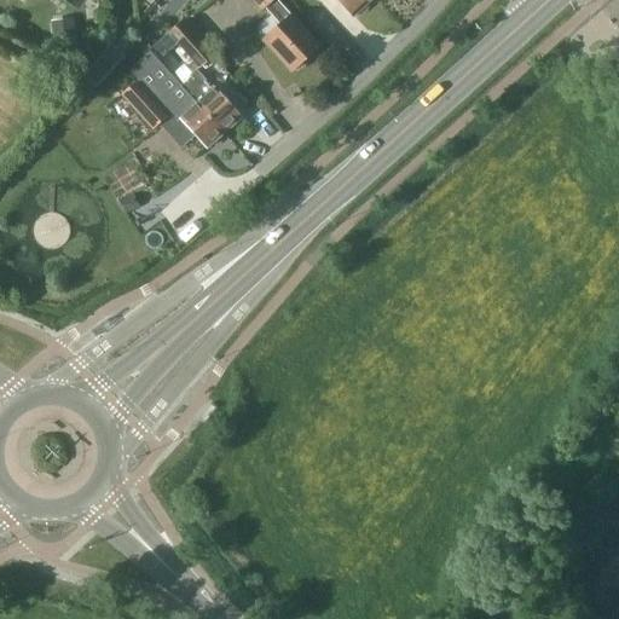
[(337,0),(352,16),(368,0),(337,0)]
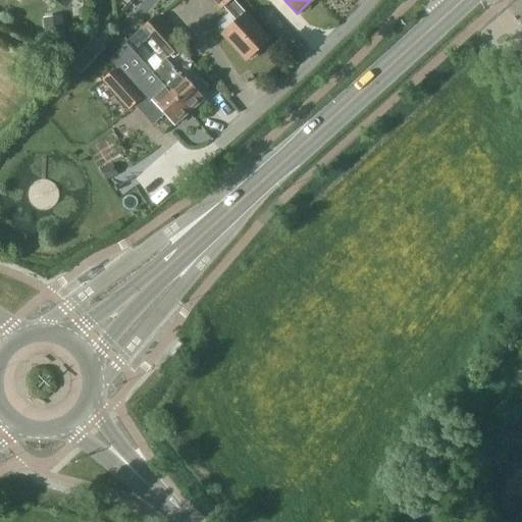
[(268,39),(244,12),(236,19),(230,13),(215,27),(221,33),(246,59),(268,39)]
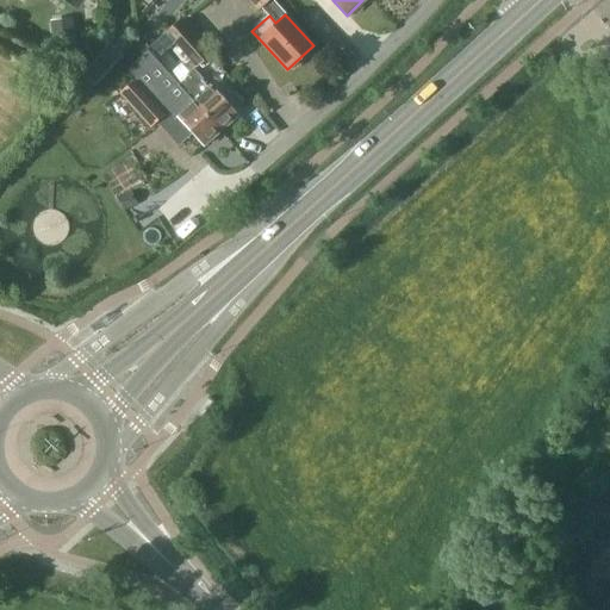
[(198,66),(209,56),(179,23),(168,31),(198,66)]
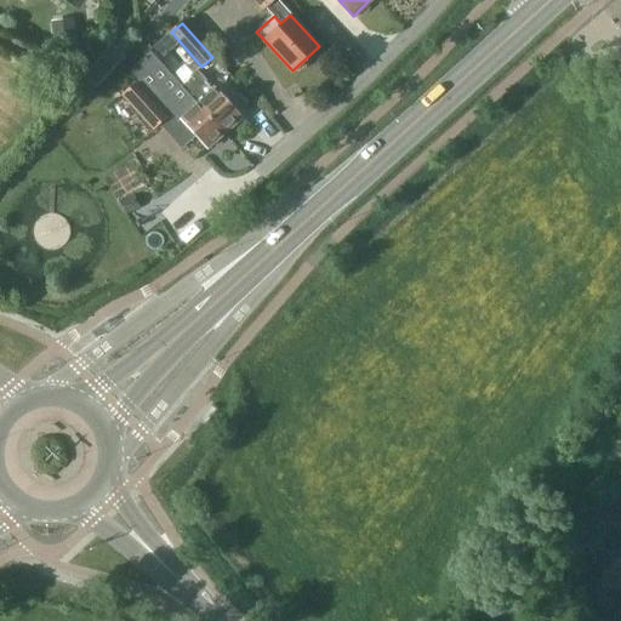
[(114,45),(86,74),(97,83),(123,53),(114,45)]
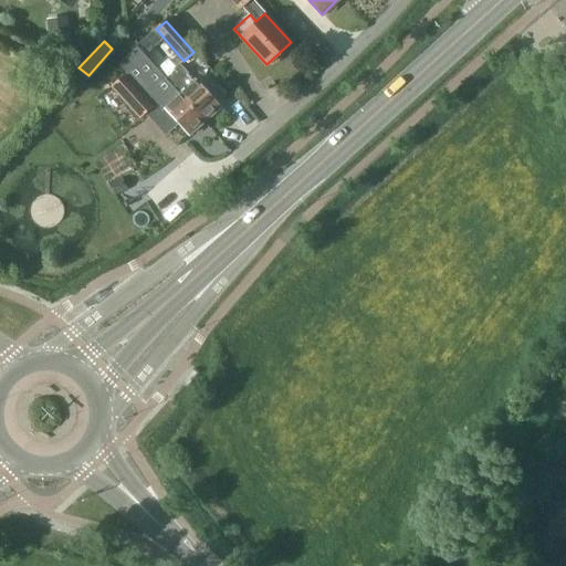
[(155,104),(159,108),(161,112),(166,108),(189,135),(205,122),(180,95),(165,76),(137,45),(119,66),(124,72),(125,73),(113,85),(140,116),(155,104)]
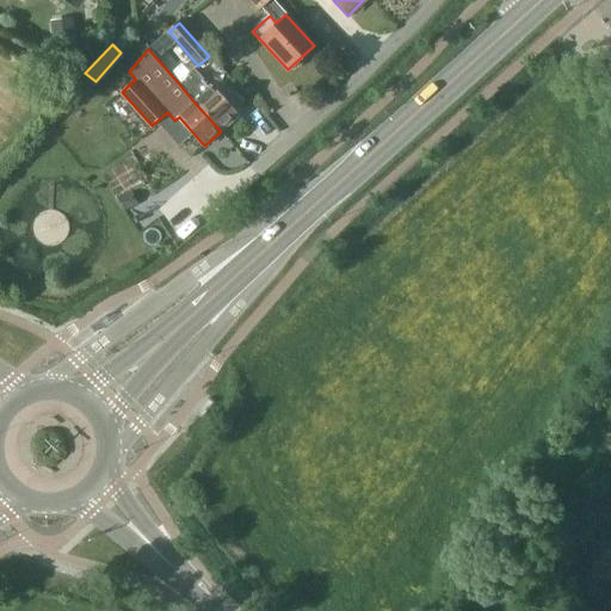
[(195,103),(221,131),(238,116),(211,87),(195,68),(178,82),(195,103)]
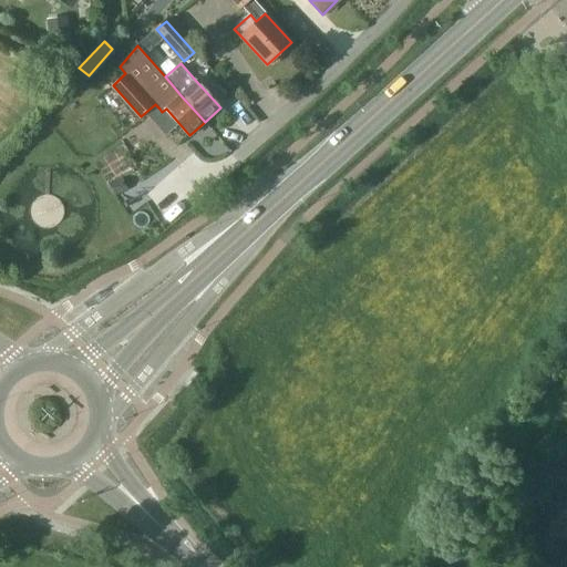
[(98,94),(114,114),(121,109),(104,89),(98,94)]
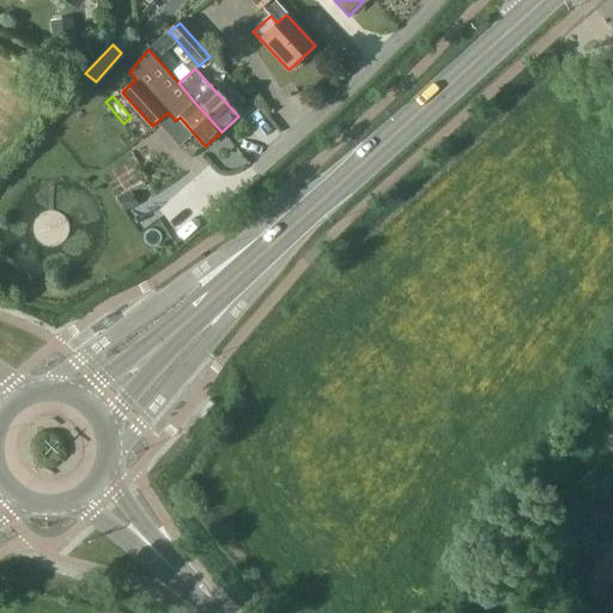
[(76,123),(58,141),(65,150),(83,131),(76,123)]
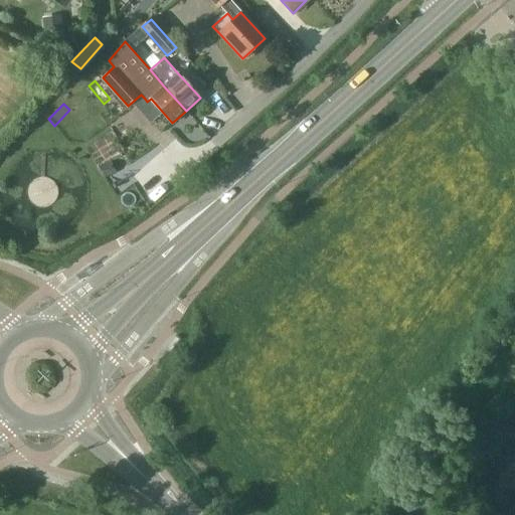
[(111,162),(100,167),(104,177),(116,171),(111,162)]
